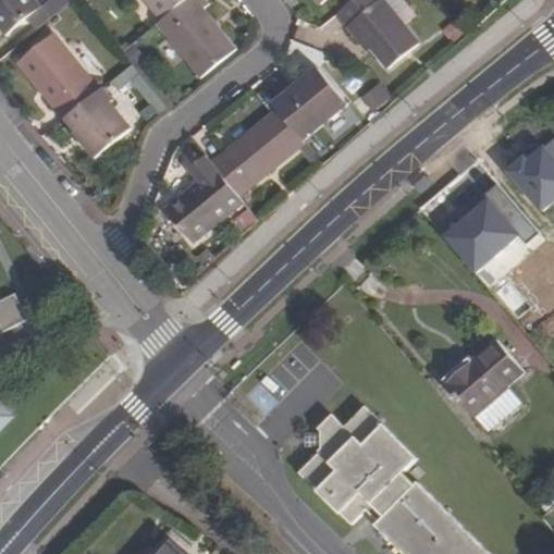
[(0,31),(3,35),(25,16),(39,4),(36,1),(35,0),(0,0),(0,31)]
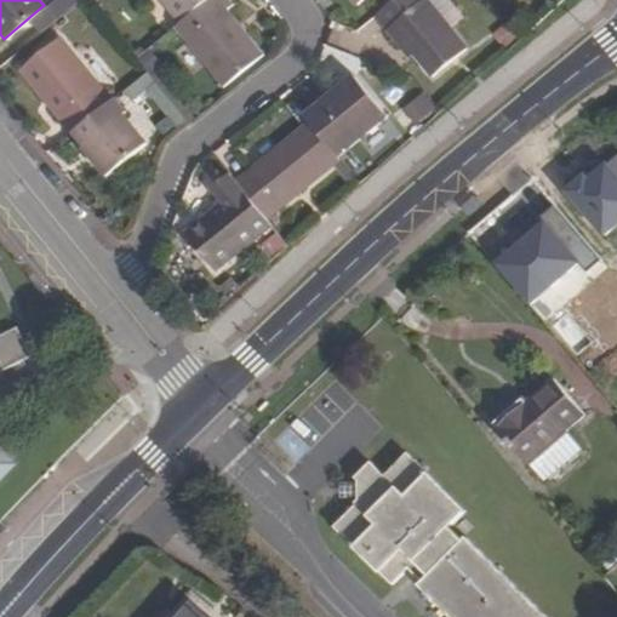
[(41,0),(40,1),(44,5),(28,18),(38,32),(75,0),(41,0)]
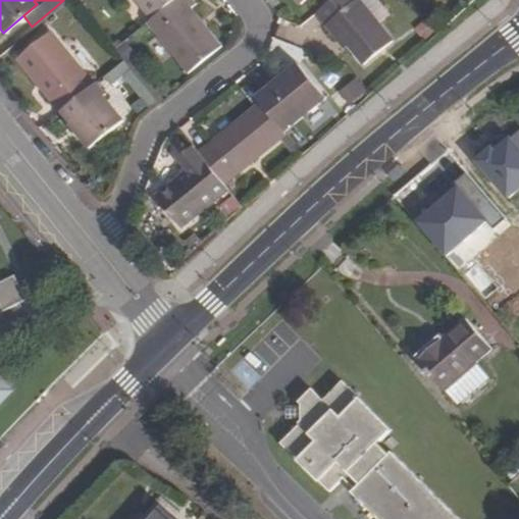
[(134,0),(148,17),(168,0),(134,0)]
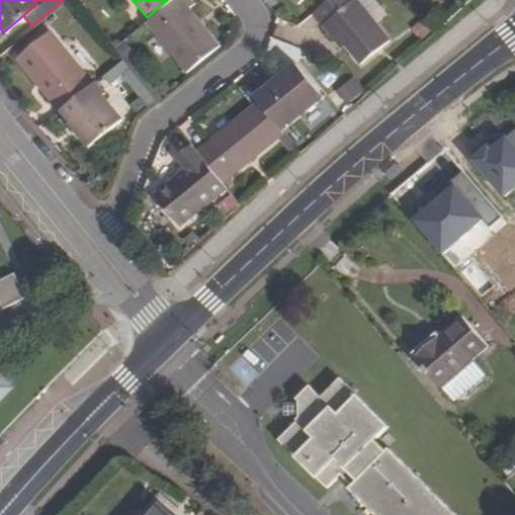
[(218,44),(188,5),(192,1),(191,0),(167,0),(147,17),(143,20),(184,71),(218,44)]
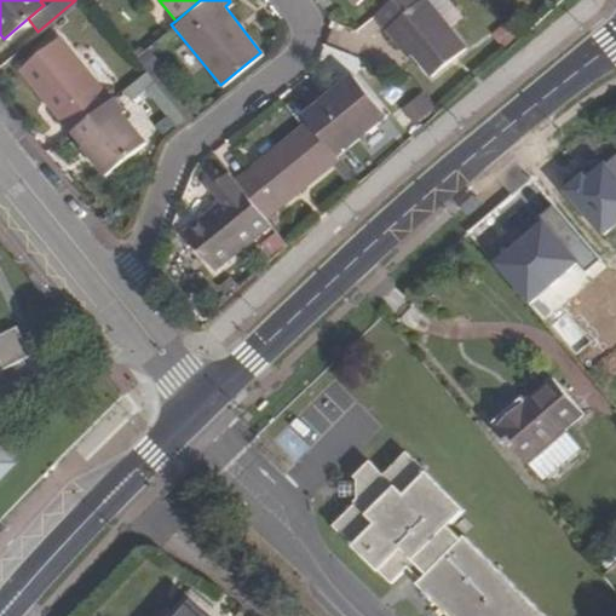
[(429,75),(464,46),(425,0),(387,0),(372,13),(401,49),(404,46),(409,52),(429,75)]
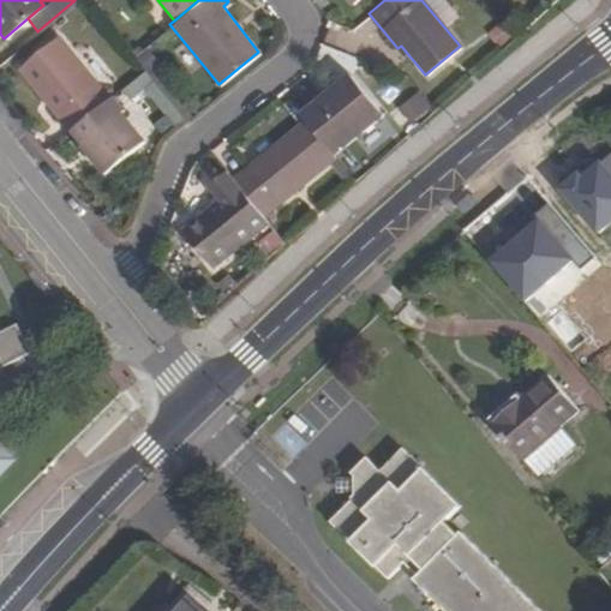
[(58,35),(17,69),(67,131),(69,129),(108,97),(58,35)]
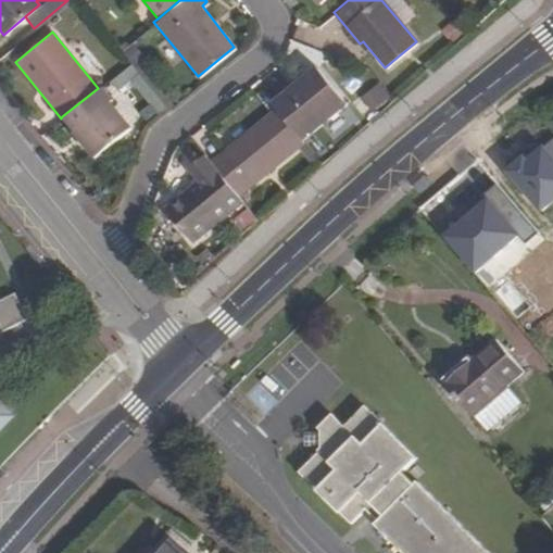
[(126,86),(155,111),(170,96),(129,61),(109,84),(120,92),(126,86)]
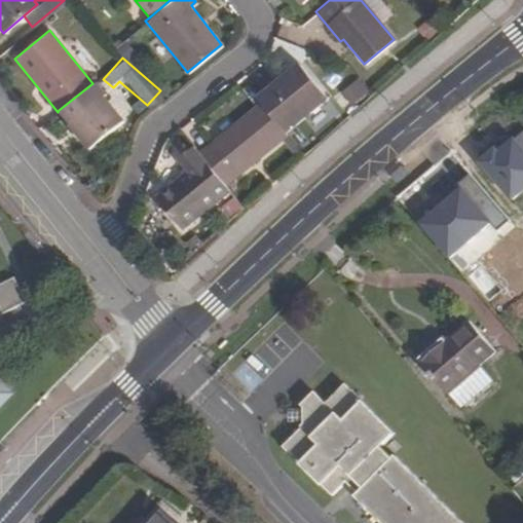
[(284,131),(326,97),(299,62),(256,97),(260,102),(284,131)]
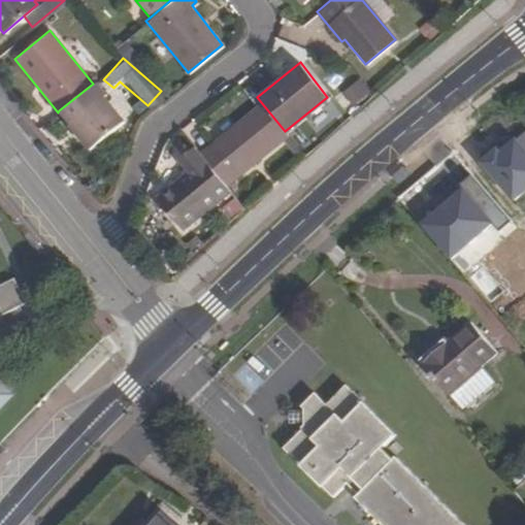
[(350,102),(370,91),(363,77),(342,89),(350,102)]
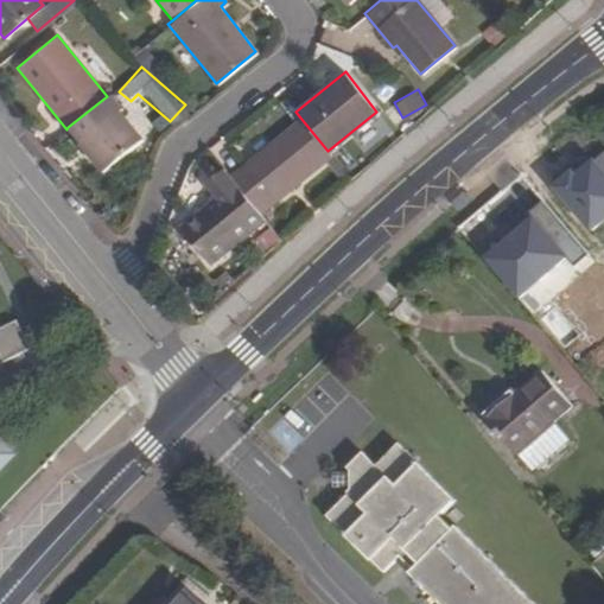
[(107,96),(68,127),(80,141),(102,170),(141,139),(116,109),(120,107),(109,94),(107,96)]
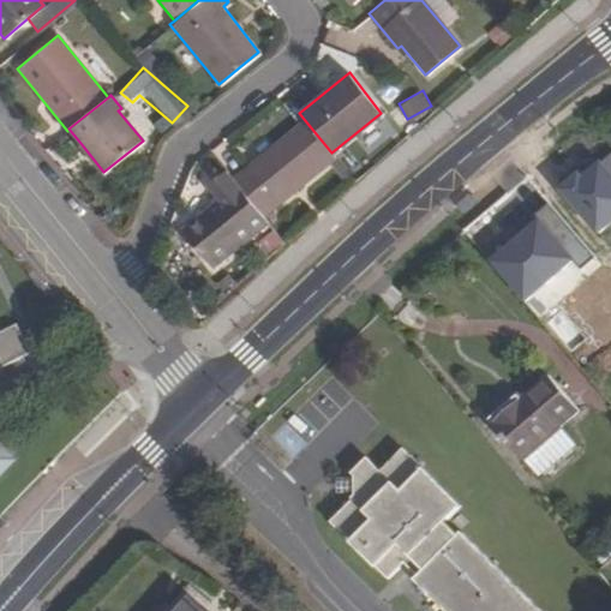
[(304,119),(232,179),(262,215),(333,156),(331,153),(304,119)]
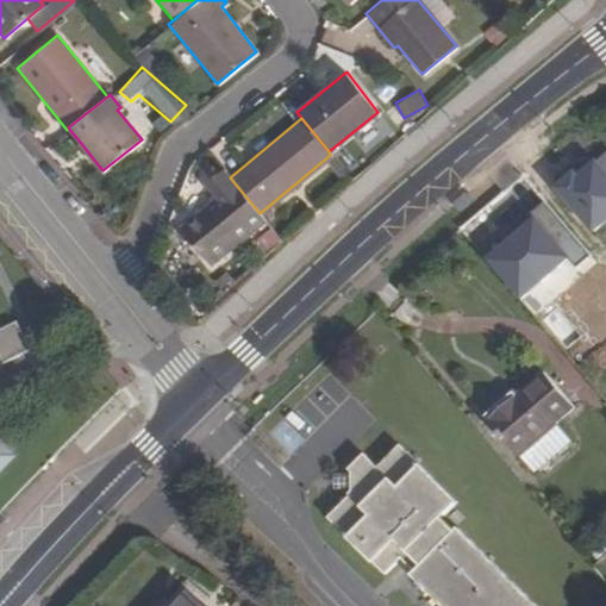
[(223,168),(204,183),(214,197),(179,226),(210,263),(264,219),(260,213),(230,177),(223,168)]
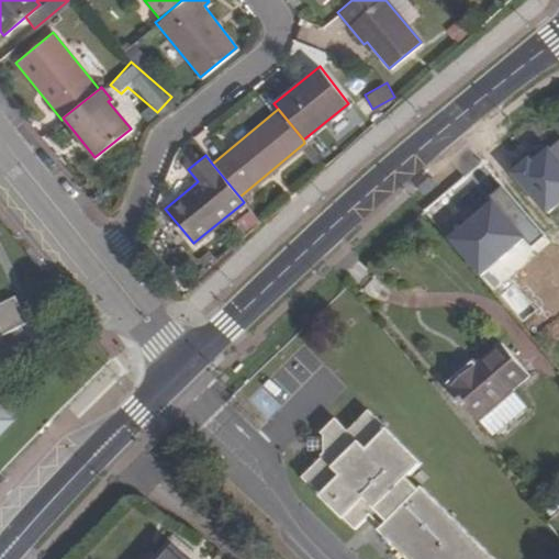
[(258,221),(248,208),(237,219),(246,231),(258,221)]
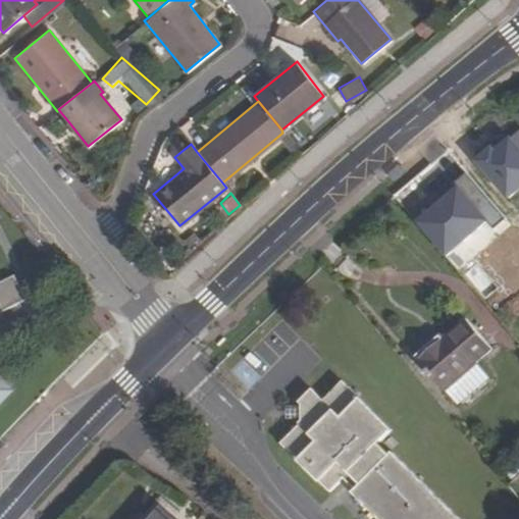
[(13,272),(0,279),(0,307),(1,309),(26,296),(13,272)]
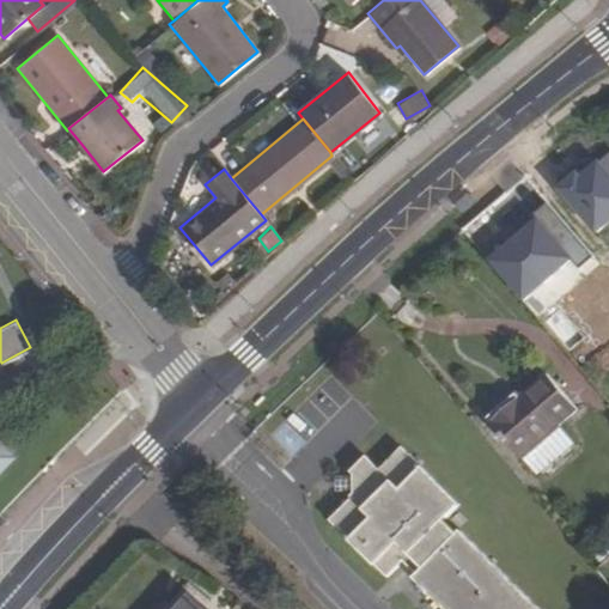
[(556,424),(576,407),(543,372),(511,400),(507,396),(483,416),(518,456),(519,455),(535,472),(571,439),(556,424)]
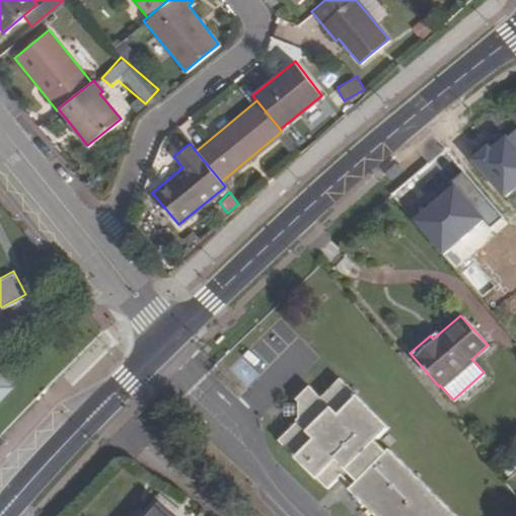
[(0,394),(9,385),(0,376),(0,394)]
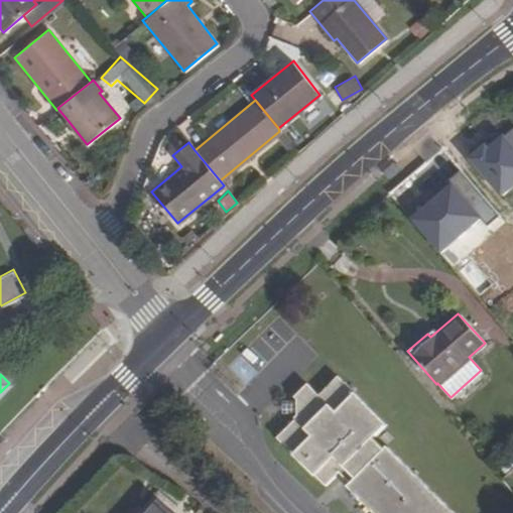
[(371,436),(385,423),(336,374),(316,394),(305,382),(292,395),(295,397),(294,413),(292,416),(294,417),(274,436),(324,484),(337,470),(349,481),(346,485),(374,512),(454,512),(385,444),(382,447),(371,436)]
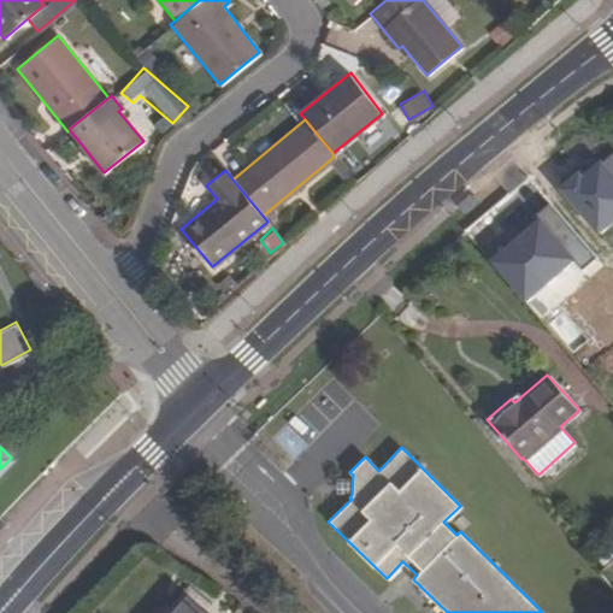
[(205,612),(189,599),(175,612),(164,612),(155,605),(148,612),(205,612)]
